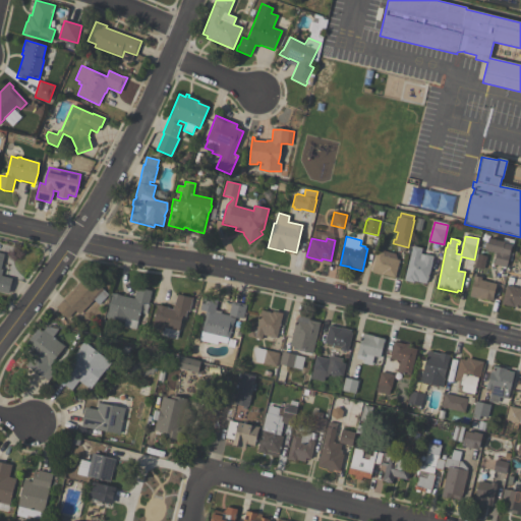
[(494,265),(496,254),(494,254),(494,251),(493,251),(491,252),(487,251),(486,250),(485,250),(488,238),(505,242),(504,243),(512,245),(509,255),(506,268),(494,265)]
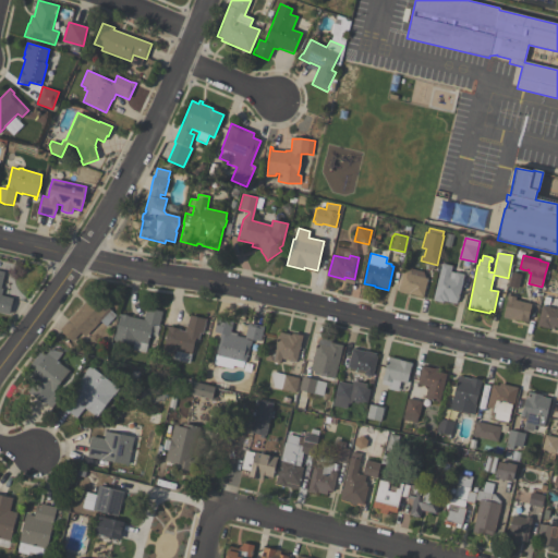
[(452,266),(450,273),(455,274),(456,273),(464,275),(458,302),(457,301),(457,304),(444,301),(444,303),(433,301),(441,264),(452,266)]
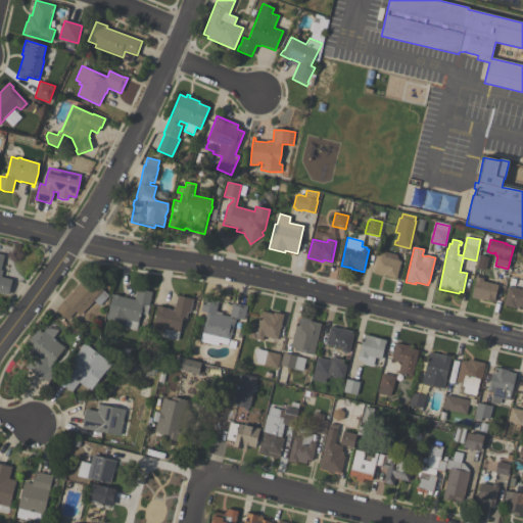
[(400,262),(396,279),(385,276),(384,277),(374,274),(374,272),(378,252),(379,253),(380,250),(386,252),(396,255),(398,260),(400,262)]
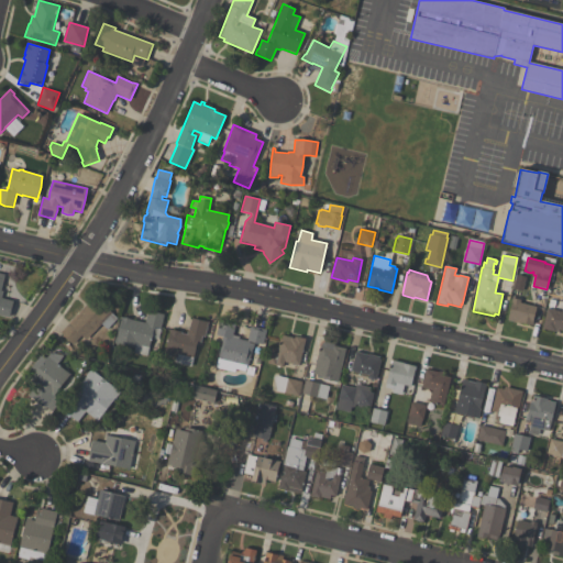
[(9,318),(0,315),(0,274),(4,275),(1,290),(3,291),(1,299),(13,301),(9,318)]
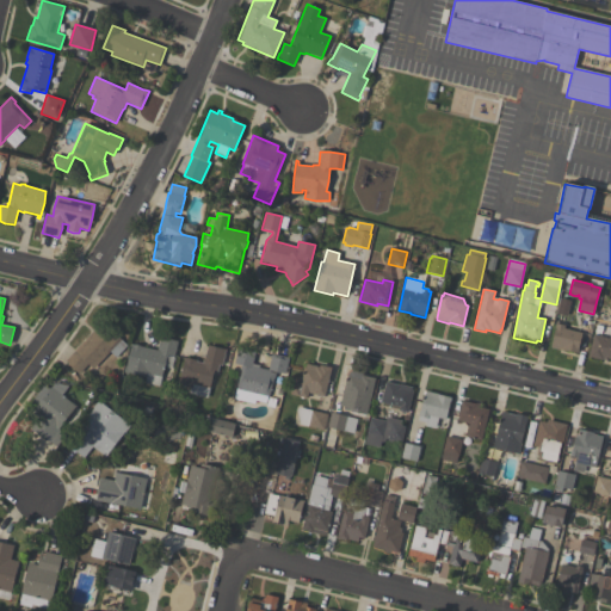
[(560,298),(571,301),(567,316),(556,314),(560,298)]
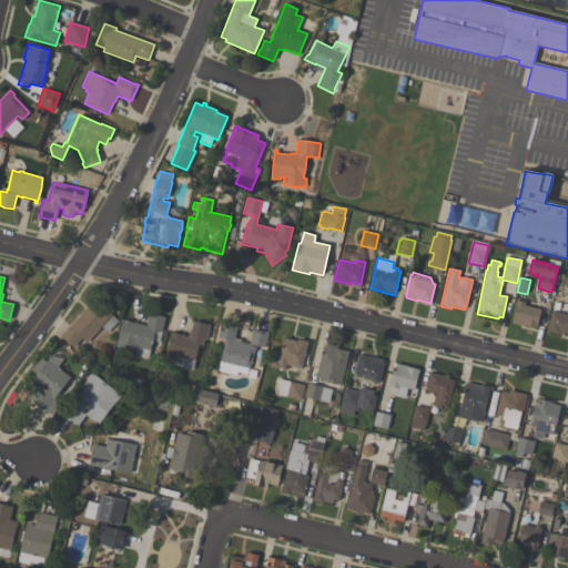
[(537,328),(524,325),(524,326),(511,324),(516,305),(516,301),(525,303),(524,305),(541,310),(537,328)]
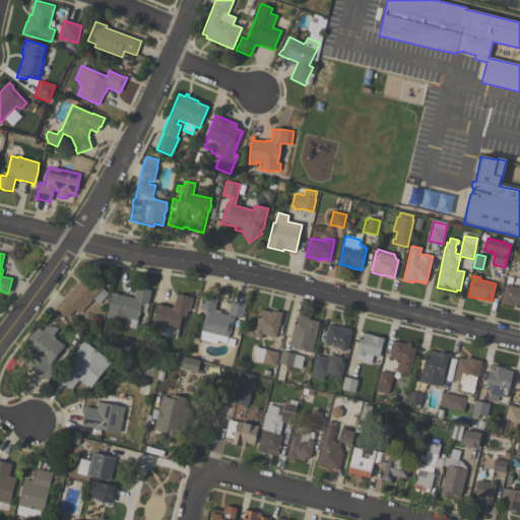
[(56,308),(85,276),(106,296),(98,304),(92,299),(79,314),(75,310),(67,318),(56,308)]
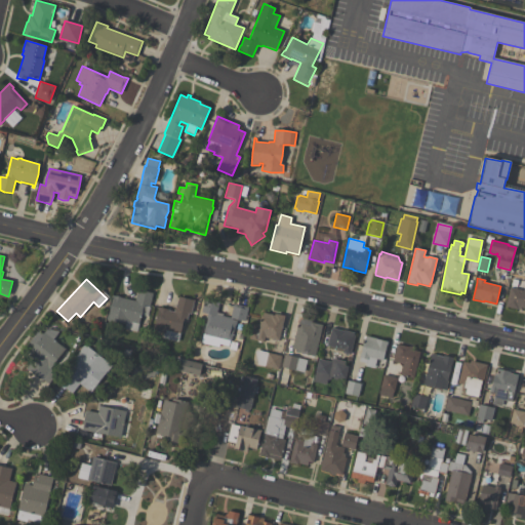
[(524,309),(520,308),(520,310),(506,307),(510,287),(524,291),(524,288),(524,309)]
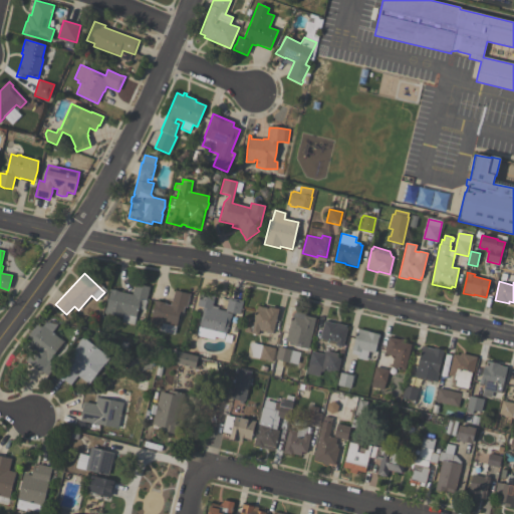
[(110,290),(133,294),(135,284),(150,287),(147,300),(140,298),(134,325),(121,322),(122,318),(104,314),(110,290)]
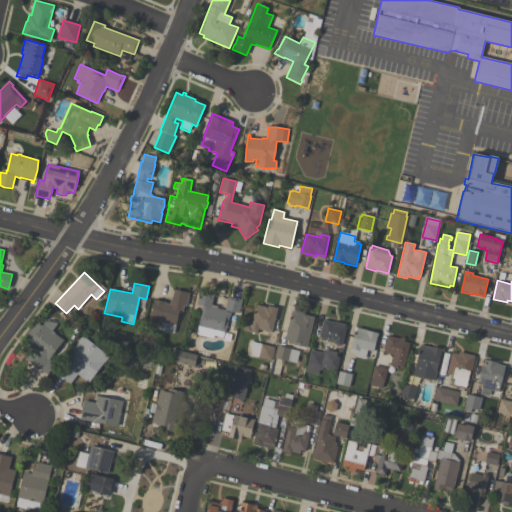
[(174,333),(158,329),(159,324),(148,322),(150,317),(151,317),(154,302),(153,302),(154,300),(165,302),(164,303),(169,304),(170,301),(171,301),(174,289),(189,293),(186,306),(183,305),(182,311),(179,310),(174,333)]
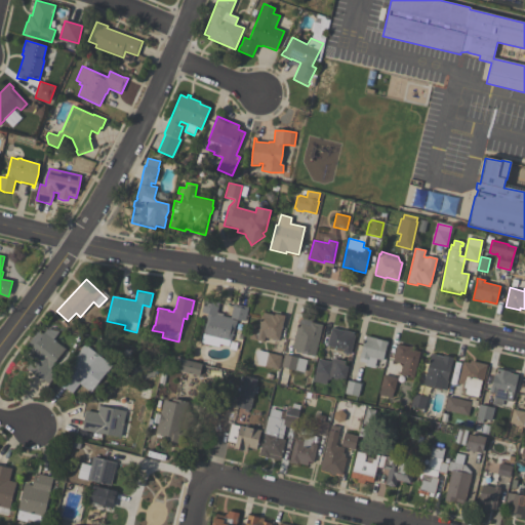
[(201,342),(208,314),(201,313),(204,298),(219,303),(216,313),(223,315),(223,316),(231,318),(234,305),(248,308),(245,322),(237,320),(236,325),(235,325),(231,341),(230,340),(229,346),(219,344),(218,347),(201,342)]
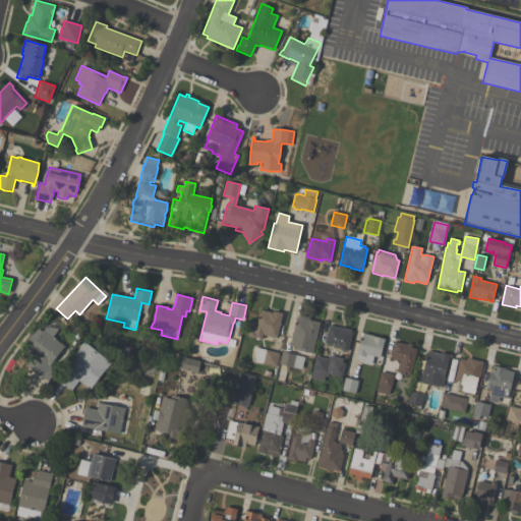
[(247,336),(249,326),(255,328),(259,313),(261,313),(261,310),(272,313),(273,311),(282,313),(277,338),(263,335),(261,340),(247,336)]
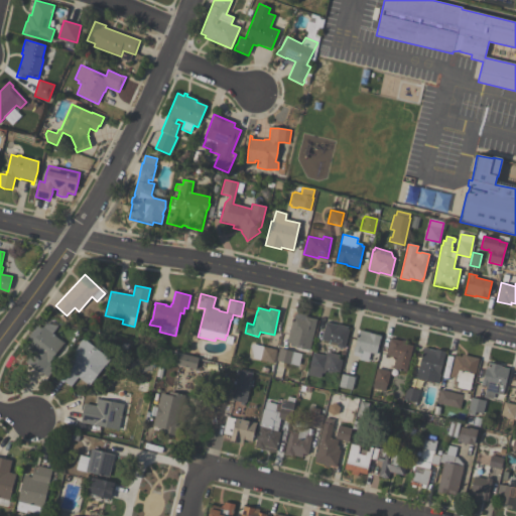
[(309,351),(289,346),(290,344),(286,343),(293,316),(297,313),(306,315),(305,317),(316,319),(309,351)]
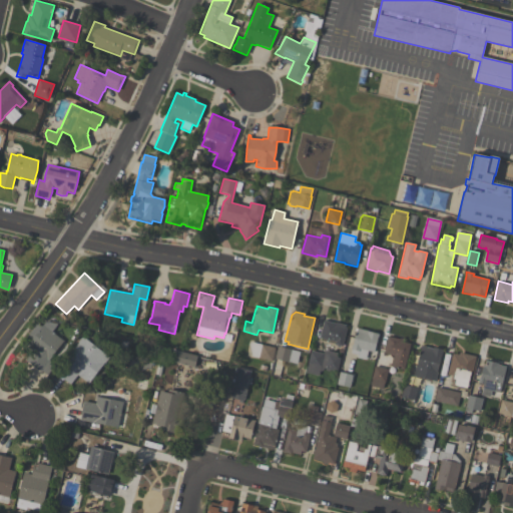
[(320,338),(324,321),(336,324),(336,323),(346,326),(346,328),(347,328),(342,347),(334,345),(335,342),(320,338)]
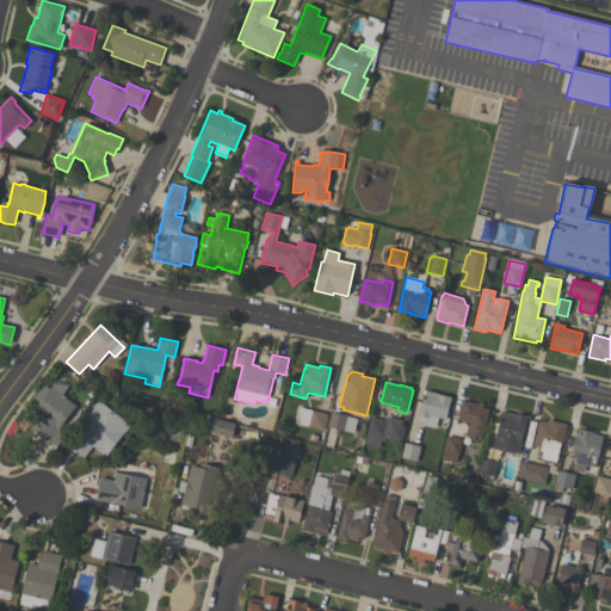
[(76,407),(59,429),(66,433),(56,446),(50,442),(49,443),(30,429),(38,418),(32,413),(37,406),(31,402),(44,384),(50,389),(55,383),(69,387),(62,395),(76,407)]
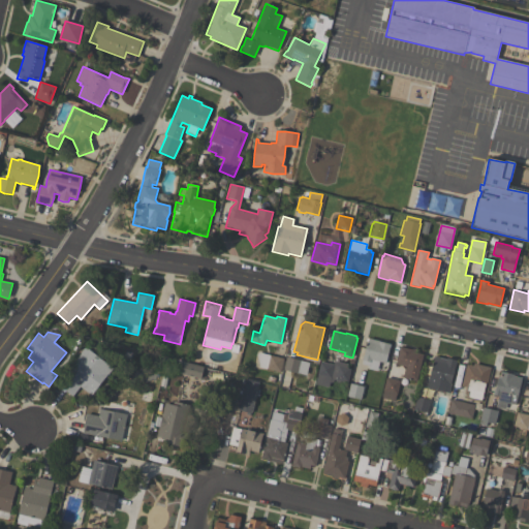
[(376,371),(368,369),(369,366),(362,365),(363,361),(362,361),(363,355),(363,356),(367,341),(368,341),(368,339),(378,341),(378,342),(391,345),(385,364),(379,362),(376,371)]
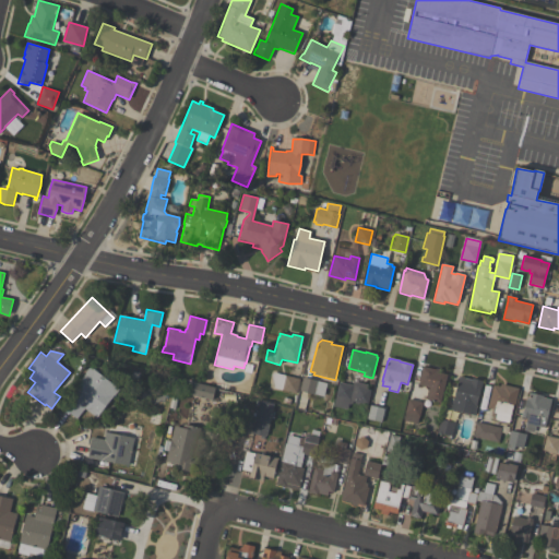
[(75,418),(58,404),(88,365),(118,387),(95,416),(83,407),(75,418)]
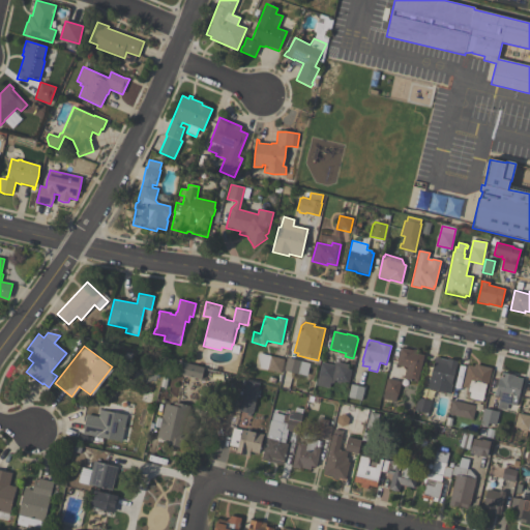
[(396,365),(401,348),(412,351),(413,350),(418,351),(418,354),(423,355),(417,382),(404,379),(407,367),(396,365)]
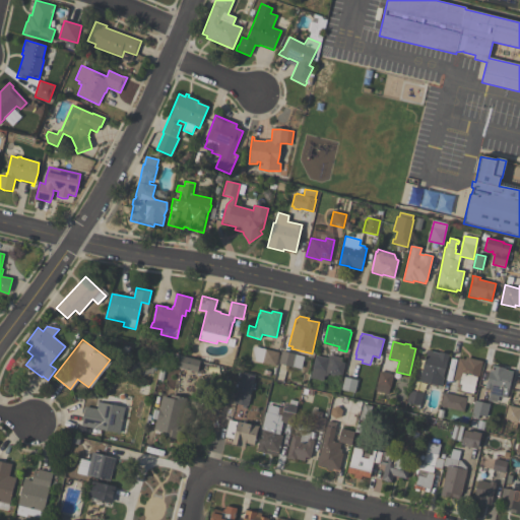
[(275,367),(262,364),(262,363),(254,361),(255,360),(255,358),(254,356),(254,355),(253,354),(253,352),(253,350),(252,349),(253,348),(254,347),(256,346),(265,349),(278,352),(275,367)]
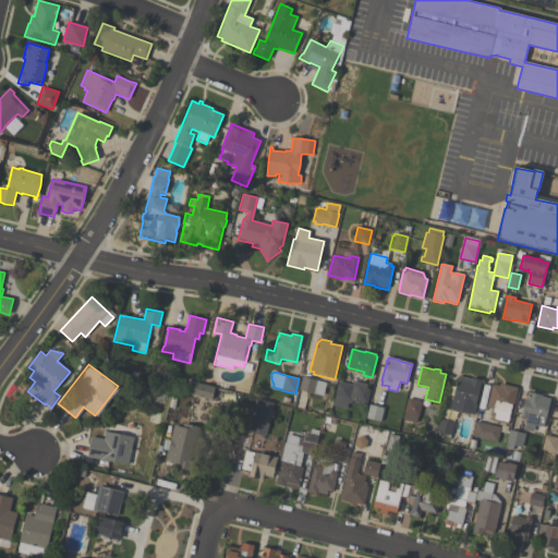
[(326,383),(323,396),(313,393),(313,395),(299,391),(302,377),(326,383)]
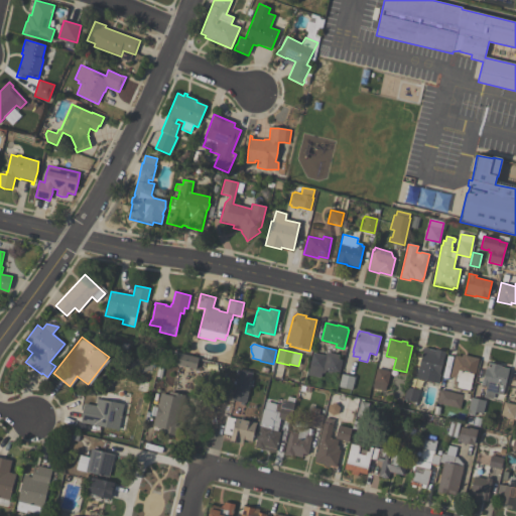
[(445,352),(437,383),(416,378),(423,349),(435,351),(435,350),(445,352)]
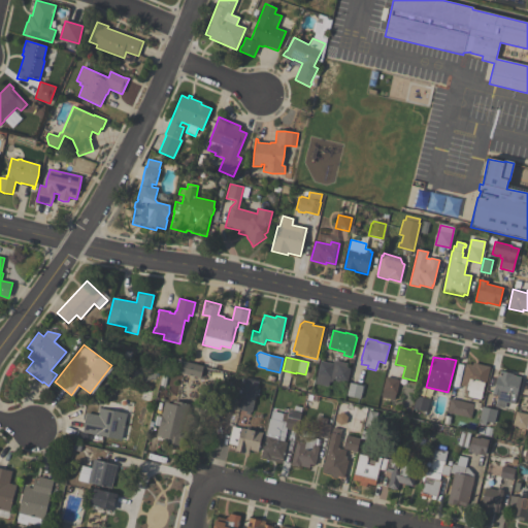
[(203,366),(200,378),(180,373),(184,361),(203,366)]
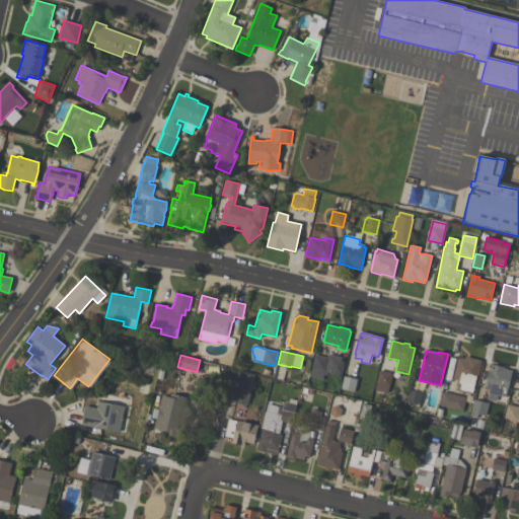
[(310,377),(311,369),(314,355),(327,358),(328,355),(340,357),(339,361),(345,362),(341,376),(334,374),(334,376),(328,375),(329,373),(327,373),(326,374),(325,375),(324,375),(323,375),(322,380),(310,377)]
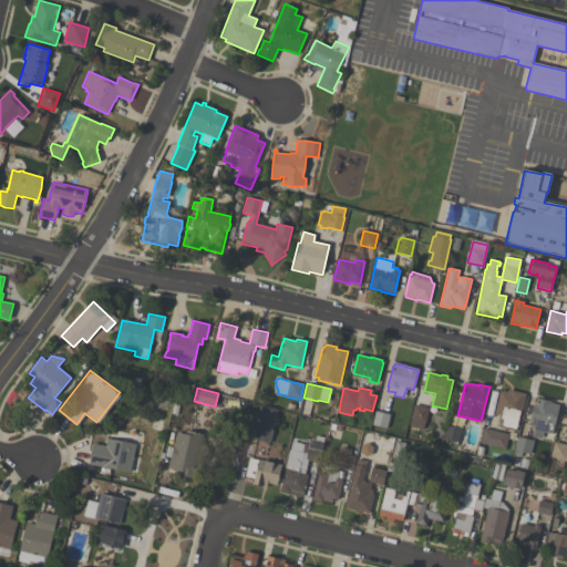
[(526,394),(517,432),(498,428),(500,423),(497,422),(498,415),(494,414),(500,391),(507,393),(507,390),(526,394)]
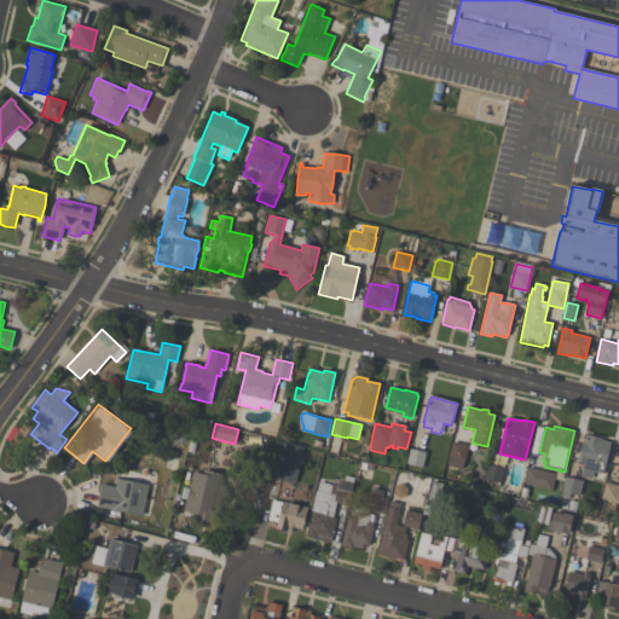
[(590,479),(580,476),(583,463),(577,462),(578,456),(579,456),(583,441),(584,443),(586,435),(602,439),(601,440),(611,443),(603,474),(593,472),(590,479)]
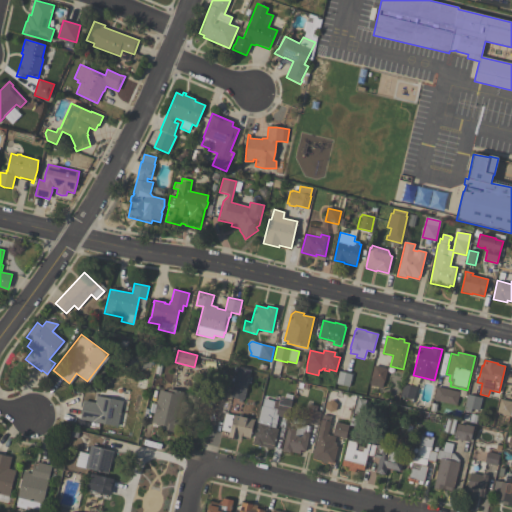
[(380,388),(370,385),(371,379),(370,379),(373,366),(386,368),(383,381),(382,381),(380,388)]
